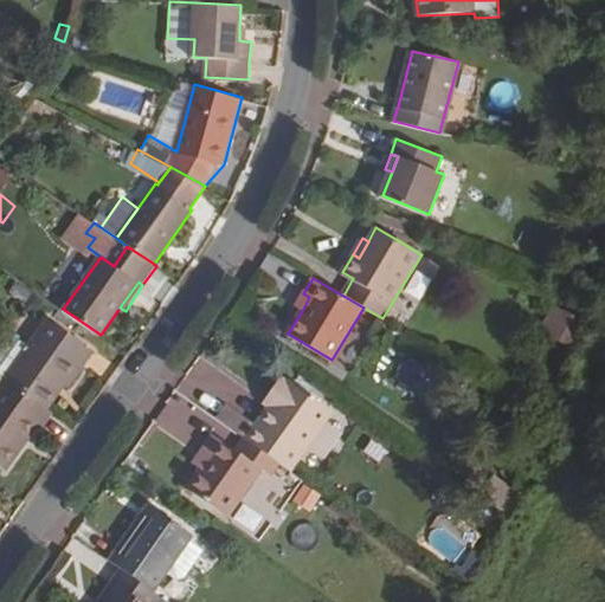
[(309,297),(303,293),(296,305),(303,309),(309,297)]
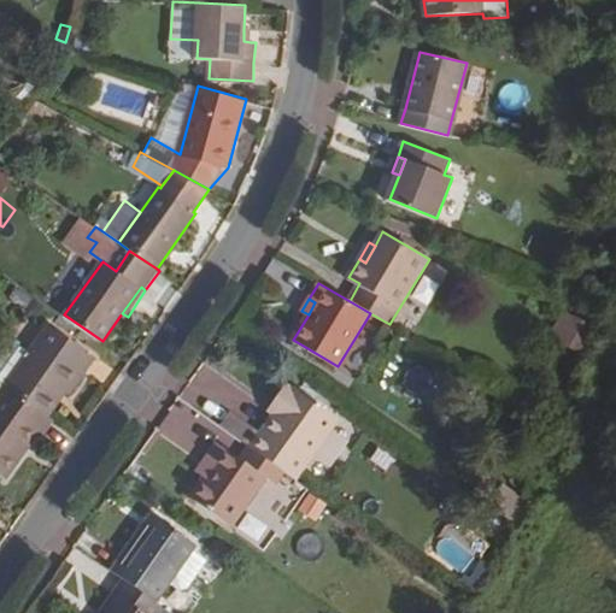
[(584,353),(597,325),(562,308),(549,336),(584,353)]
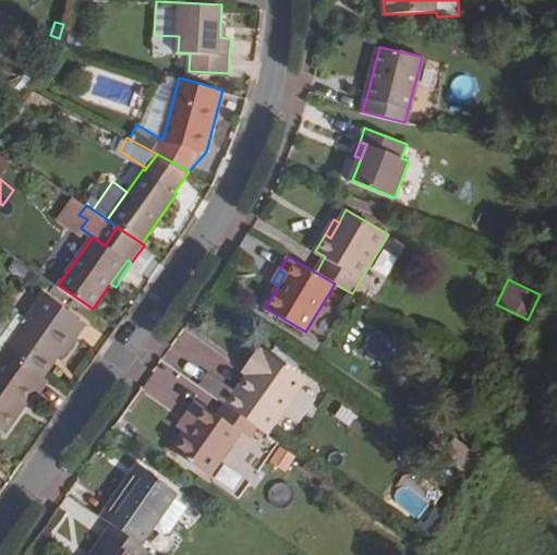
[(0,320),(0,342),(5,347),(45,374),(60,353),(62,356),(87,322),(45,293),(26,318),(9,306),(0,320)]
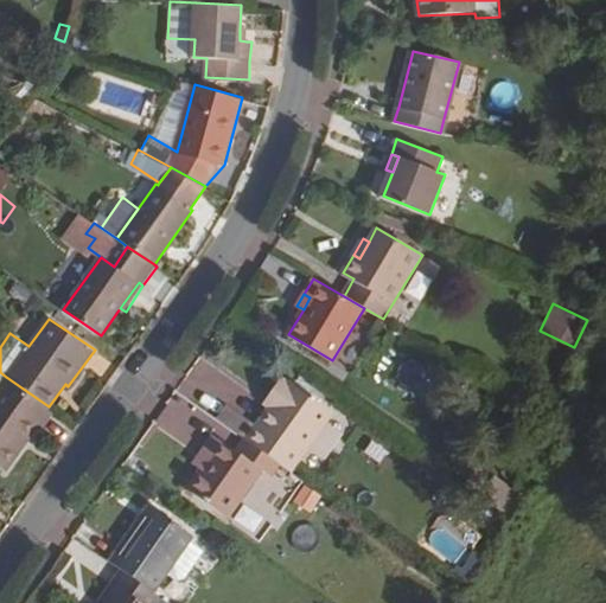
[(37,425),(40,428),(53,410),(49,406),(6,377),(0,372),(0,464),(6,469),(37,425)]
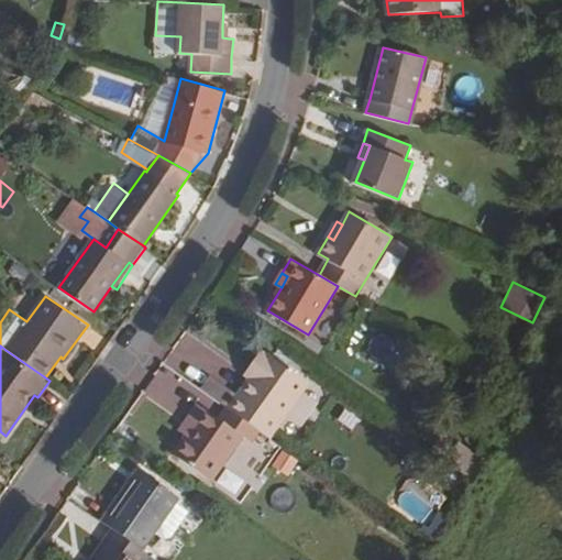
[(270,352),(263,348),(244,374),(251,377),(270,352)]
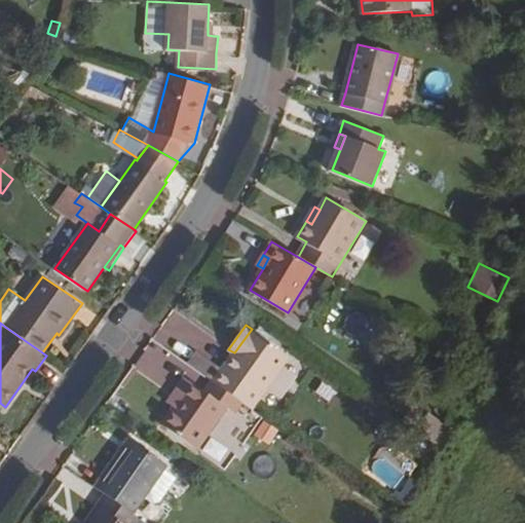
[(225,367),(215,381),(254,408),(290,356),(252,329),(234,352),(225,367)]
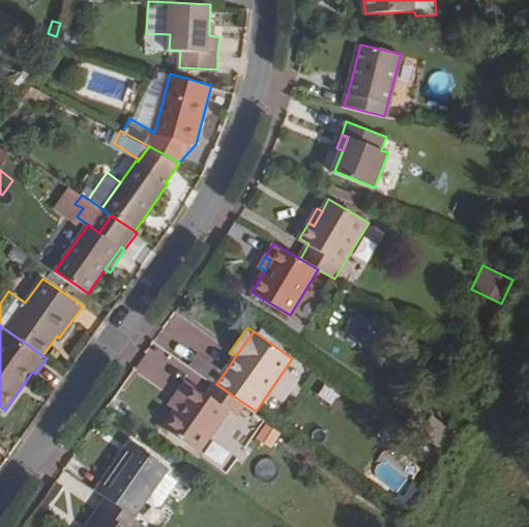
[(216,384),(227,370),(198,350),(187,363),(216,384)]
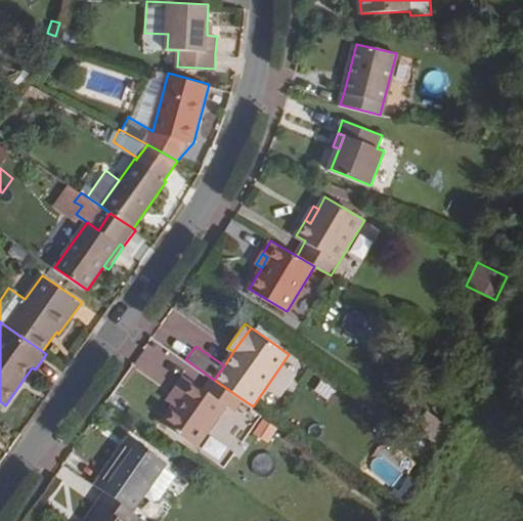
[(185,377),(177,389),(169,400),(176,405),(183,395),(179,392),(188,379),(185,377)]
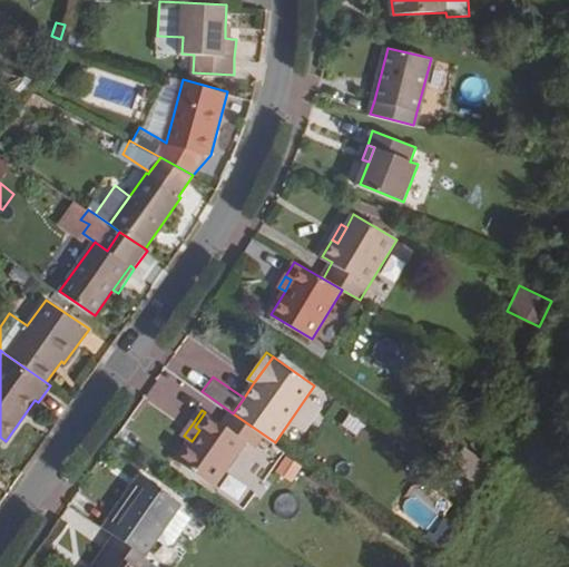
[(214,486),(246,441),(205,412),(195,427),(199,430),(192,441),(177,460),(214,486)]
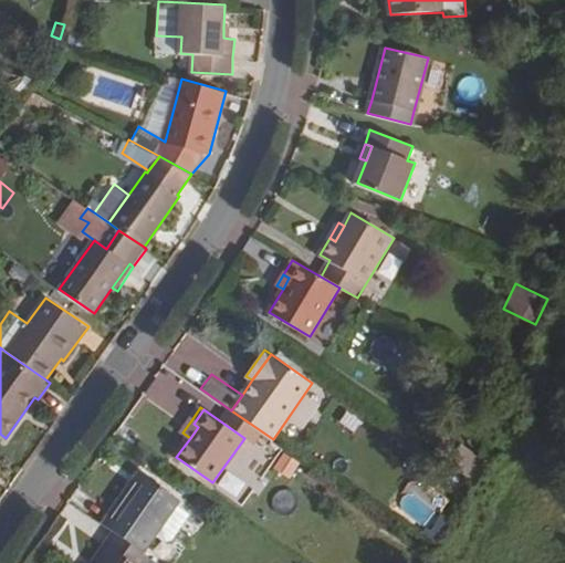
[(448,461),(474,480),(484,458),(461,442),(448,461)]
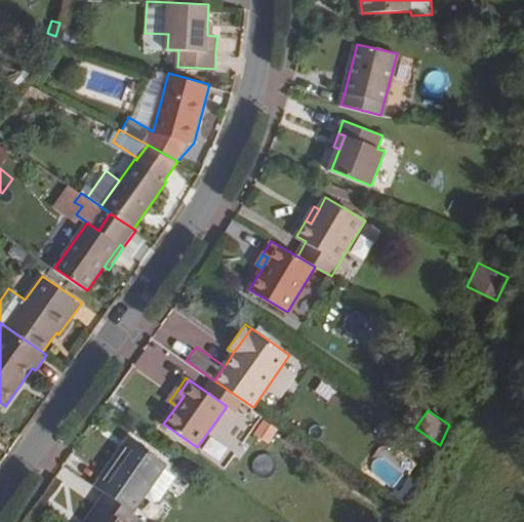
[(278,427),(265,417),(255,431),(269,440),(278,427)]
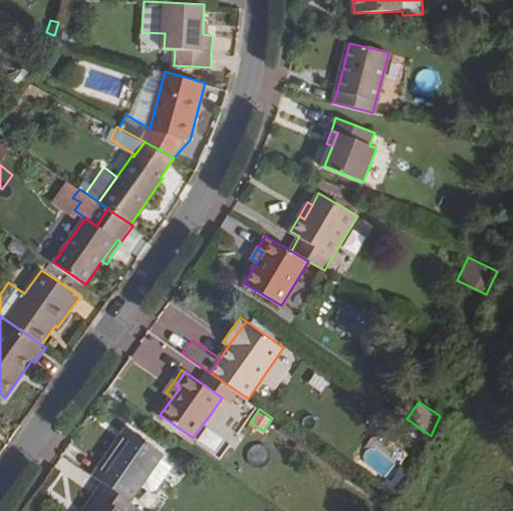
[(197,440),(216,453),(226,439),(207,426),(197,440)]
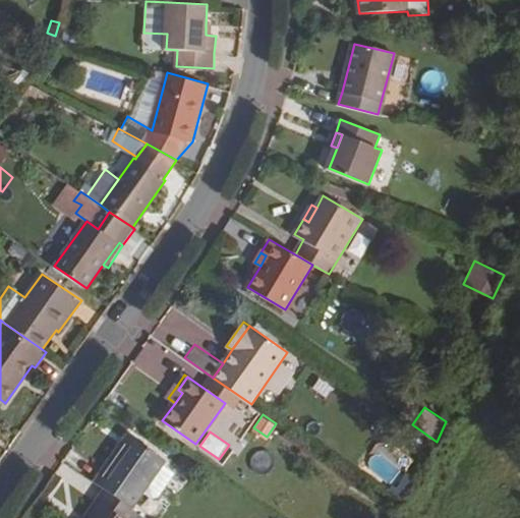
[(165,458),(129,434),(96,482),(104,488),(109,492),(131,507),(143,488),(163,461),(165,458)]
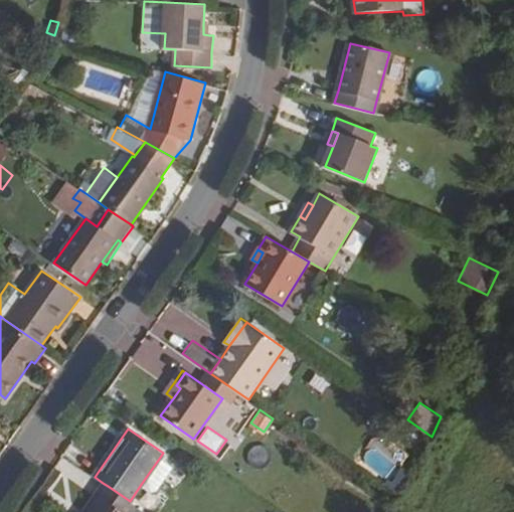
[(387,477),(398,463),(374,443),(363,457),(387,477)]
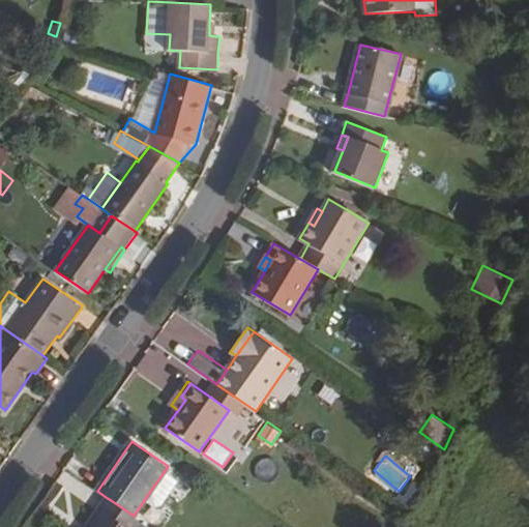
[(179,478),(166,469),(146,497),(156,504),(163,502),(179,478)]
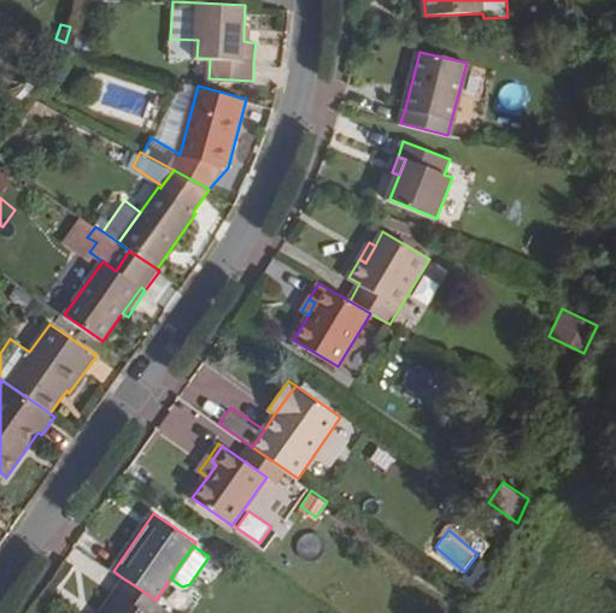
[(106,612),(129,582),(123,578),(98,612),(106,612)]
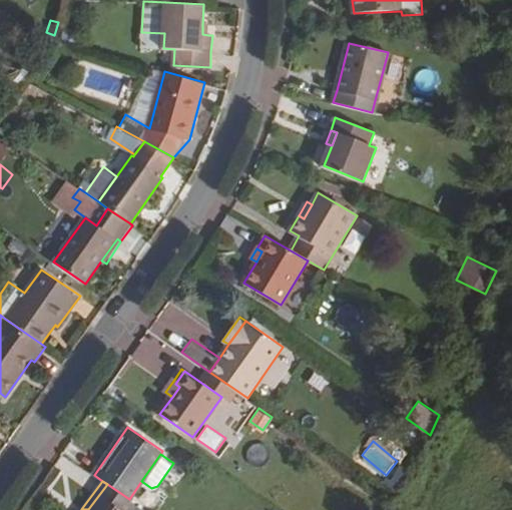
[(132,509),(136,505),(129,499),(107,484),(88,509),(132,509)]
